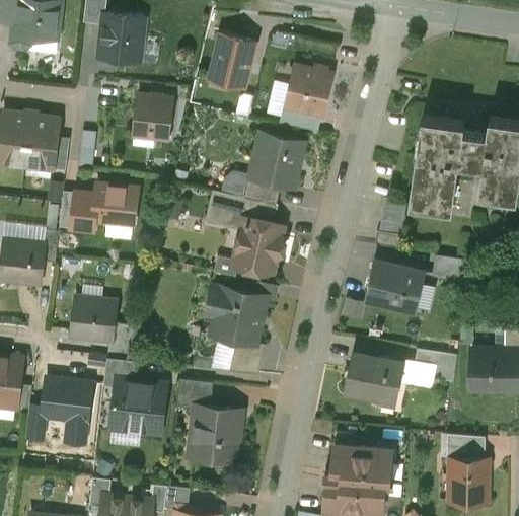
[(0,0),(0,20),(11,22),(13,10),(15,10),(16,0),(0,0)]
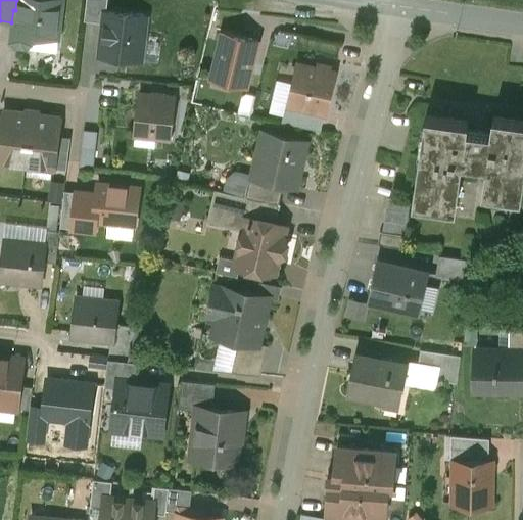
[(57,0),(16,0),(15,10),(13,10),(11,22),(13,22),(11,42),(15,47),(26,48),(30,45),(31,36),(58,39),(62,1),(57,0)]
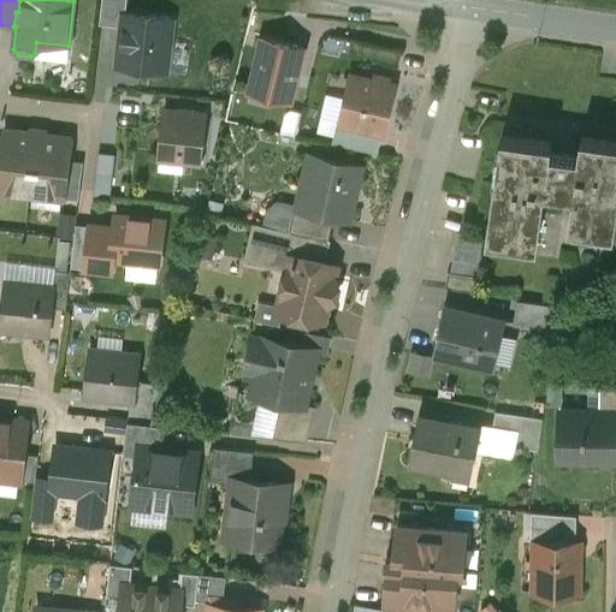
[(126,0),(101,0),(99,27),(122,29),(124,16),(125,17),(126,0)]
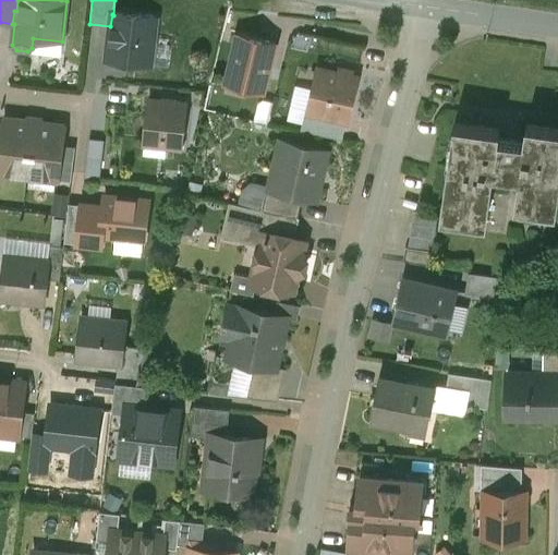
[(113,15),(112,14),(110,26),(107,61),(150,65),(155,20),(113,15)]
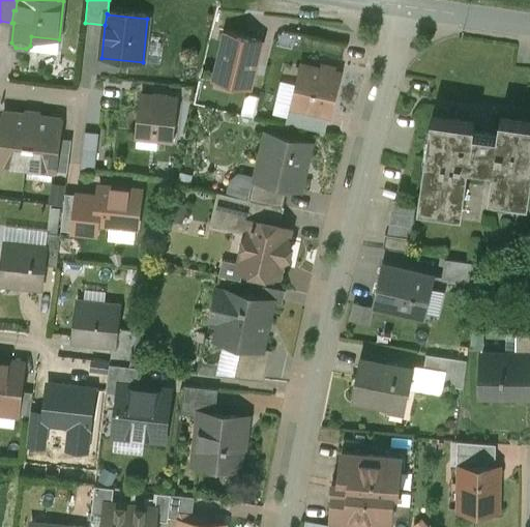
[(227,32),(213,82),(246,91),(261,41),(227,32)]
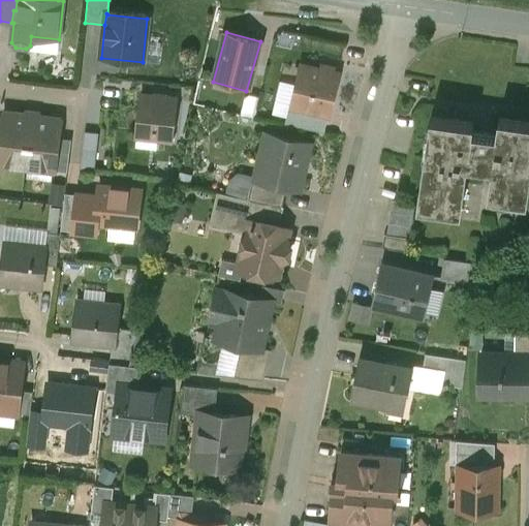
[(339,76),(301,67),(291,106),(330,115),(339,76)]
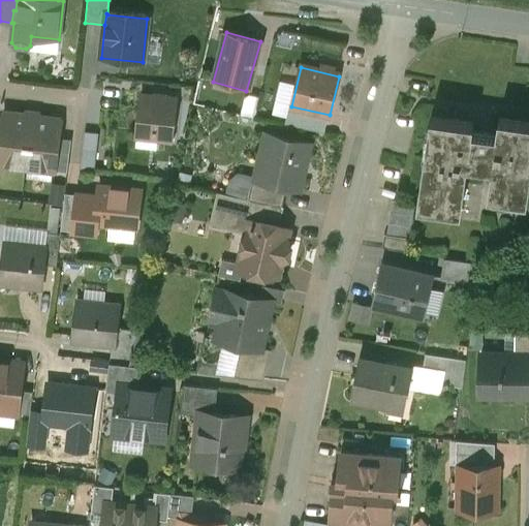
[(177,99),(141,95),(135,138),(172,143),(177,99)]
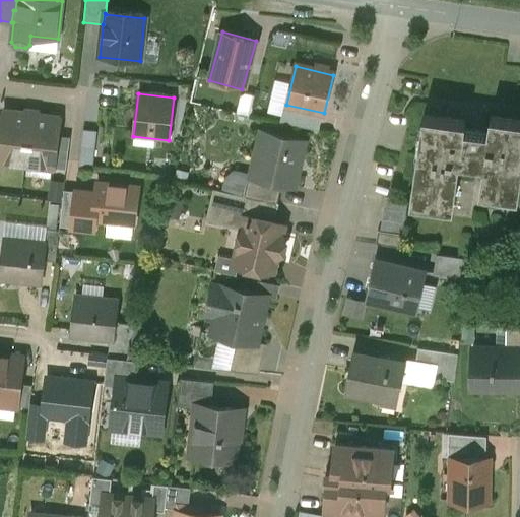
[(31,116),(3,112),(0,139),(0,157),(25,162),(24,166),(25,166),(31,116)]
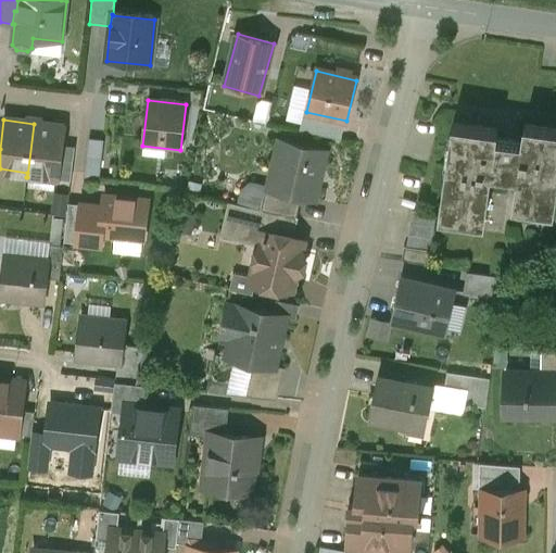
[(64,127),(34,124),(27,177),(28,177),(29,173),(57,176),(55,180),(58,180),(64,127)]
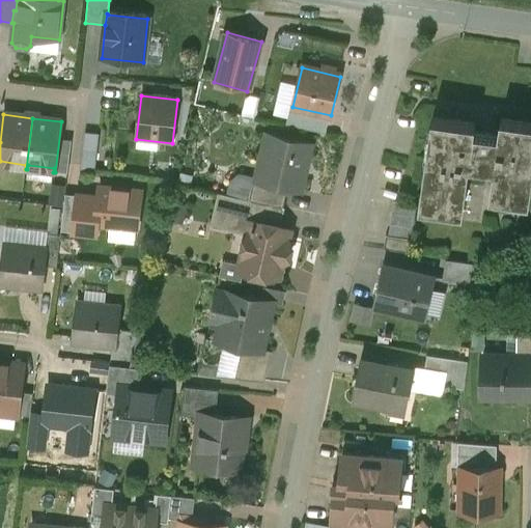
[(475,124),(432,118),(419,207),(463,214),(470,166),(494,170),(490,197),(529,203),(530,188),(530,123),(501,119),(498,136),(474,133),(475,124)]
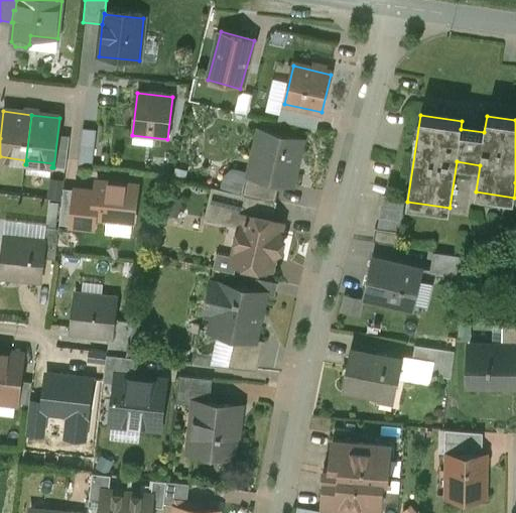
[(85,128),(80,163),(93,165),(98,130),(85,128)]
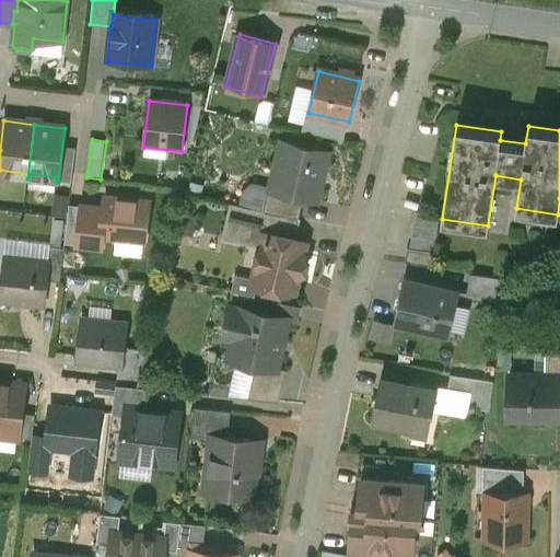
[(328,153),(281,142),(271,190),(270,192),(303,199),(317,202),(328,153)]
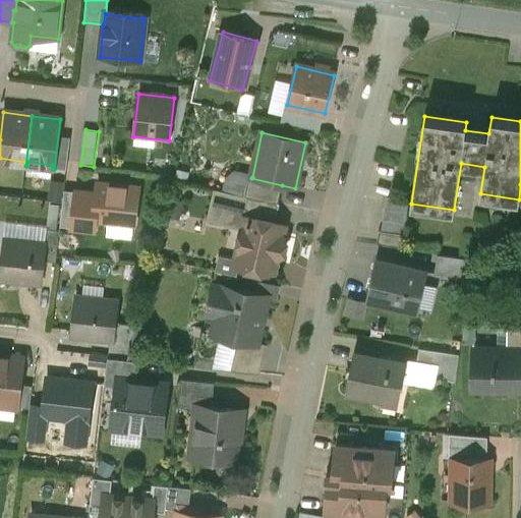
[(282,185),(251,178),(252,177),(248,176),(244,196),(278,205),(282,185)]
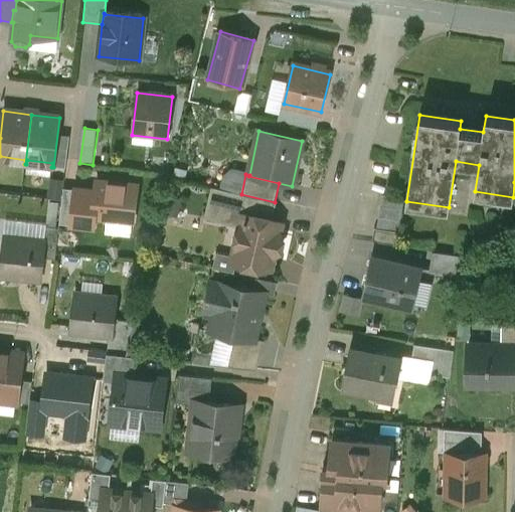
[(139,182),(97,177),(95,191),(66,188),(61,224),(98,228),(99,216),(134,220),(139,182)]
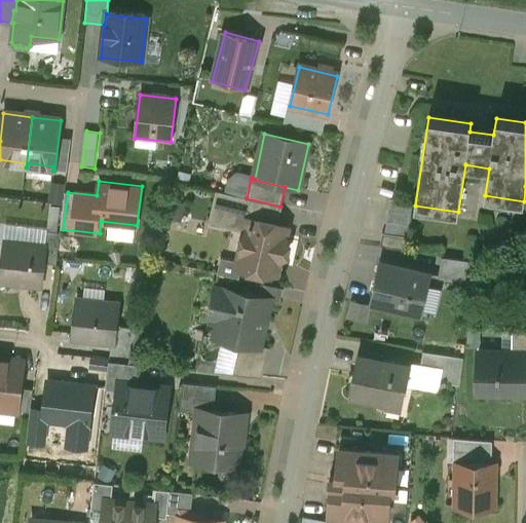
[(247,198),(216,192),(209,226),(245,234),(248,221),(277,228),(282,207),(280,207),(247,198)]
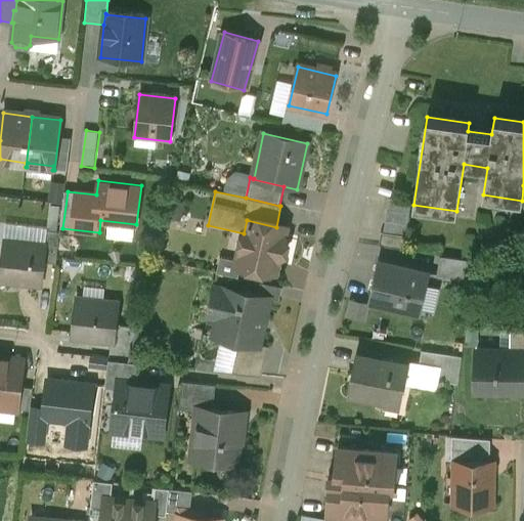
[(410,204),(388,200),(383,234),(405,237),(410,204)]
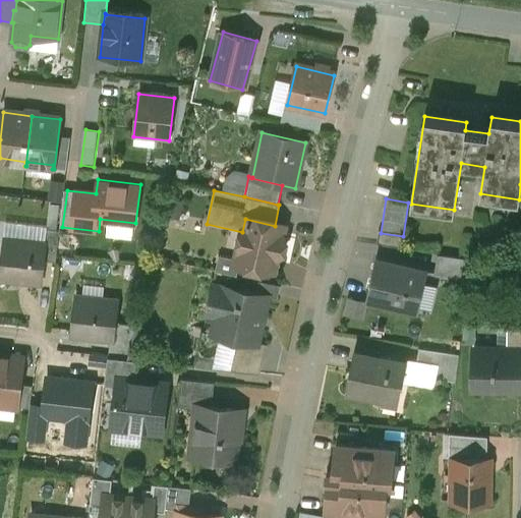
[(275,226),(245,219),(242,232),(235,264),(275,273),(285,228),(275,226)]
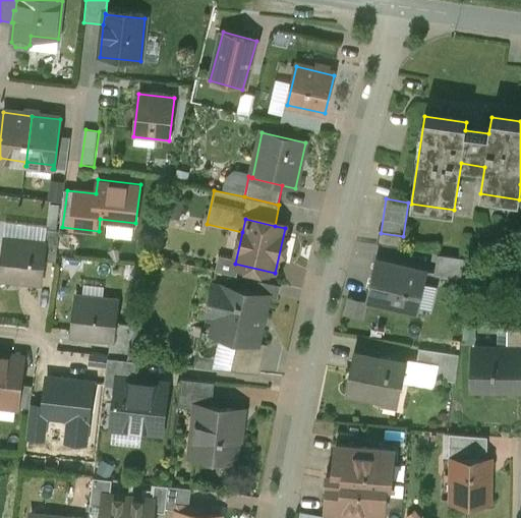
[(59,233),(46,232),(44,245),(45,245),(44,263),(56,264),(59,233)]
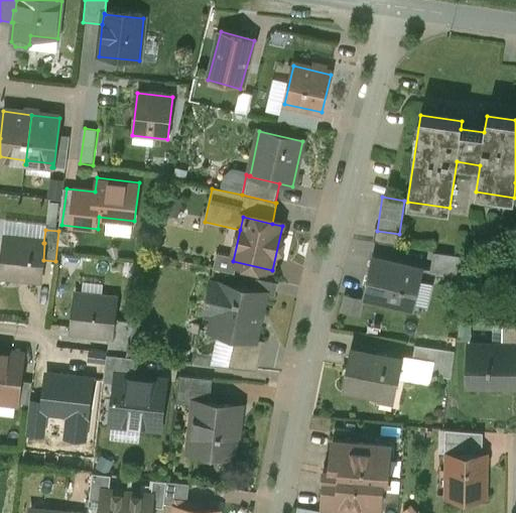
[(377,231),(375,231),(374,232),(376,232),(374,243),(373,243),(373,244),(397,247),(399,234),(377,231)]
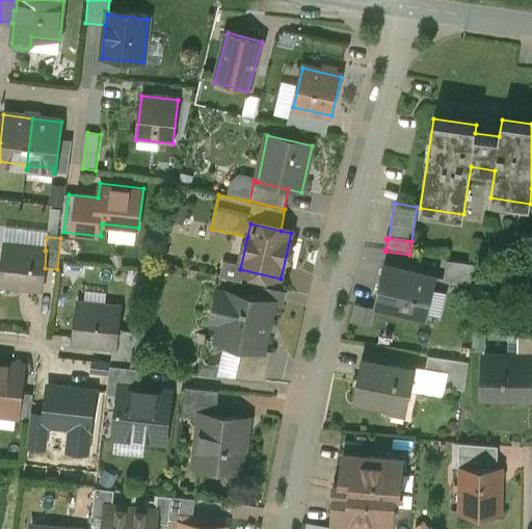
[(45,250),(4,246),(0,284),(0,285),(42,290),(45,268),(46,250),(45,250)]
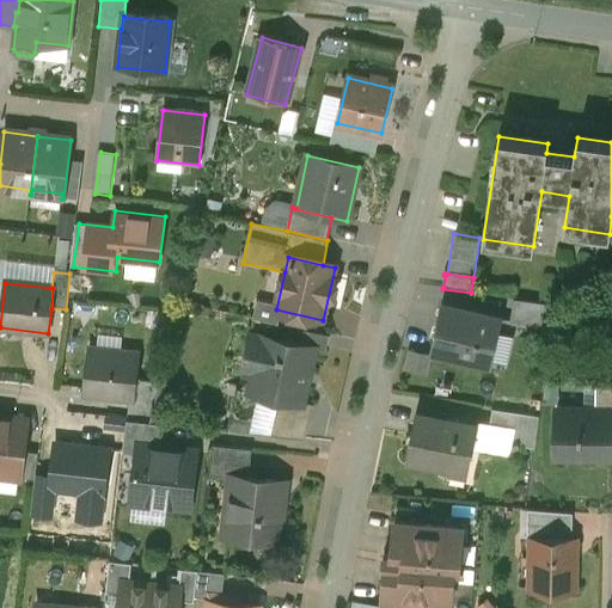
[(555,307),(513,301),(510,323),(512,323),(550,327),(550,329),(551,329),(555,307)]
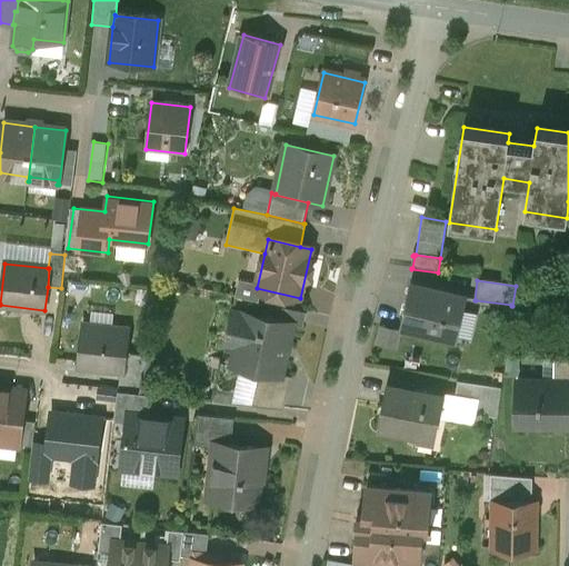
[(466,296),(411,284),(400,327),(423,333),(423,330),(455,338),(455,339),(456,340),(466,296)]
